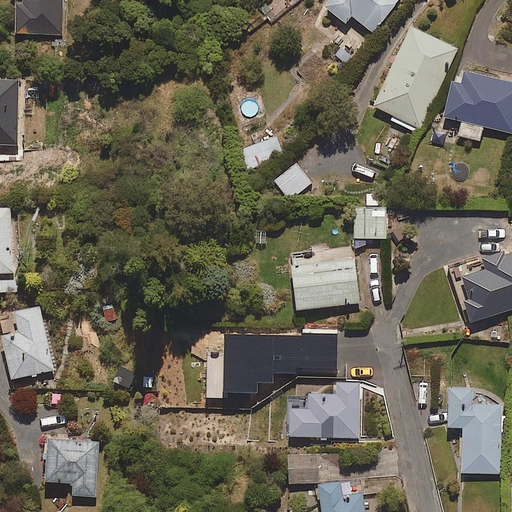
[(62,34),(62,0),(16,0),(16,34),(62,34)]
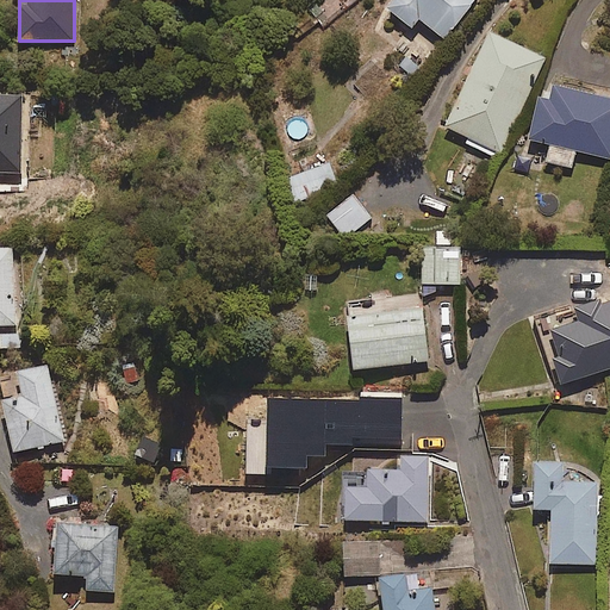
[(444,38),(474,0),(391,0),(386,8),(410,27),(418,18),(444,38)]
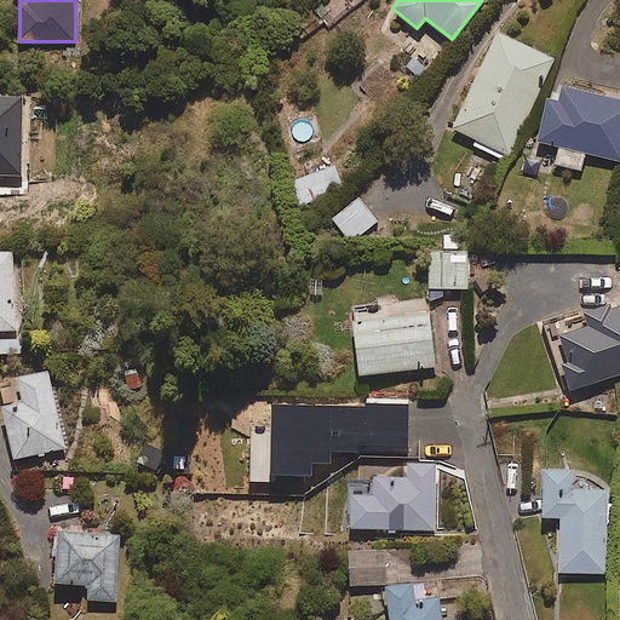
[(509,156),(555,58),(498,33),(452,131),(509,156)]
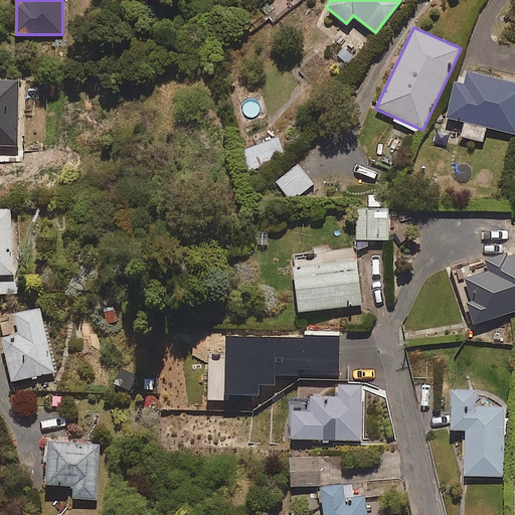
[(514,82),(469,71),(466,83),(456,80),(447,116),(465,121),(461,136),(483,142),(487,127),(514,134),(514,82)]
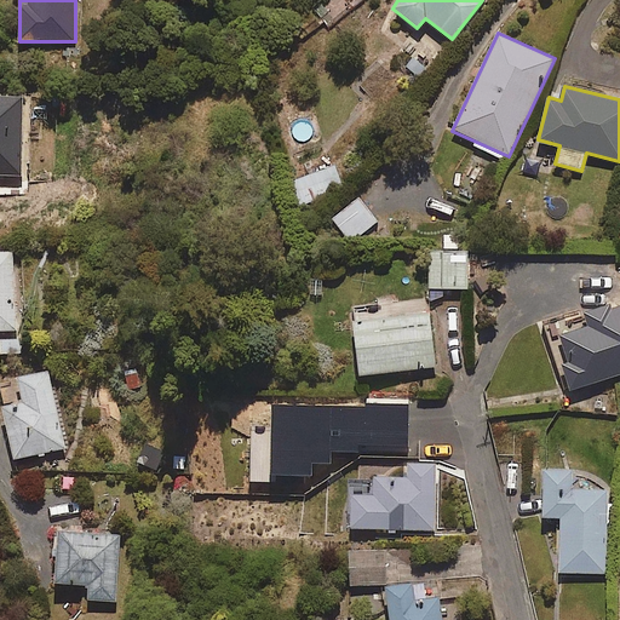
[(0,174),(21,176),(22,96),(0,96),(0,174)]
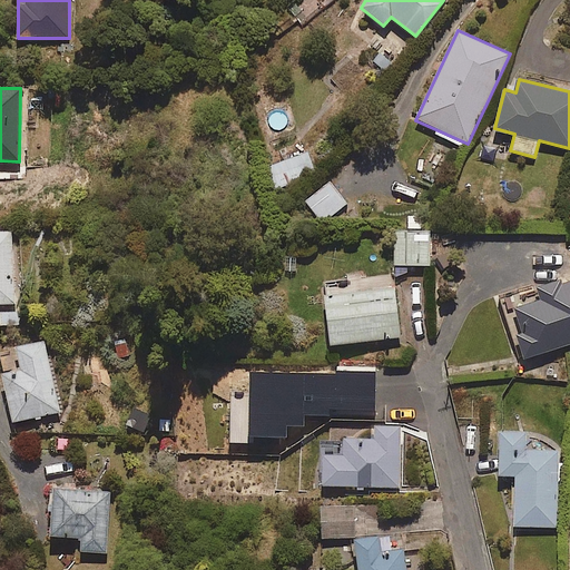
[(279,188),(316,173),(307,151),(271,166),(279,188)]
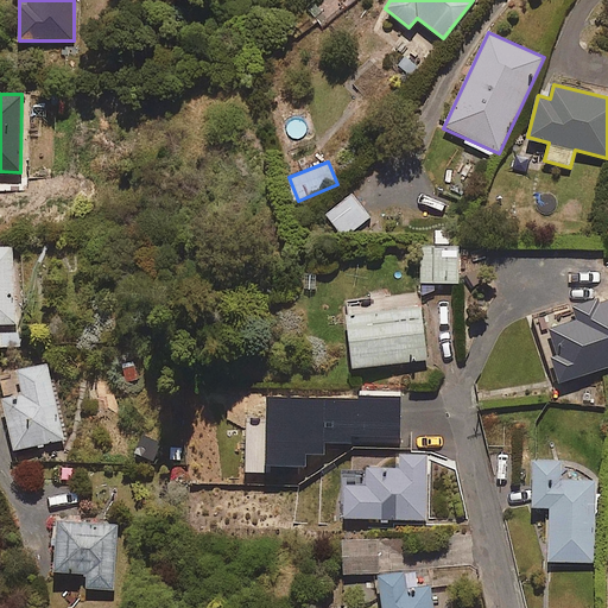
[(341,240),(371,217),(352,194),(322,216),(341,240)]
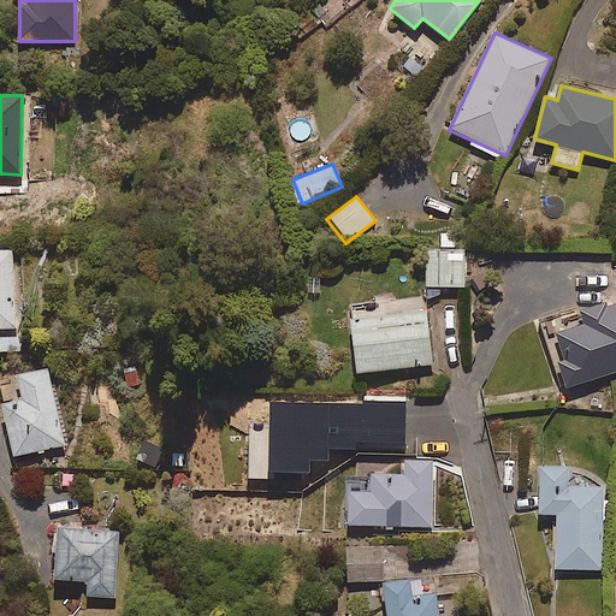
[(465,286),(465,234),(442,234),(442,249),(427,249),(426,286),(465,286)]
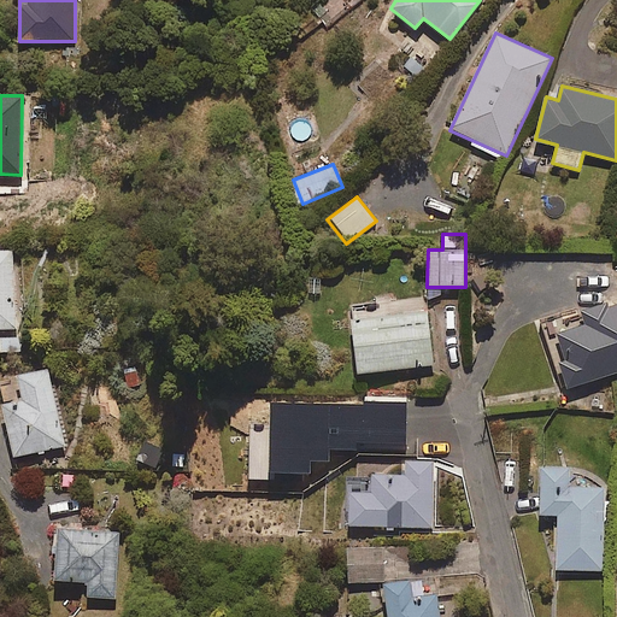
[(0,329),(16,328),(12,251),(0,251),(0,329)]
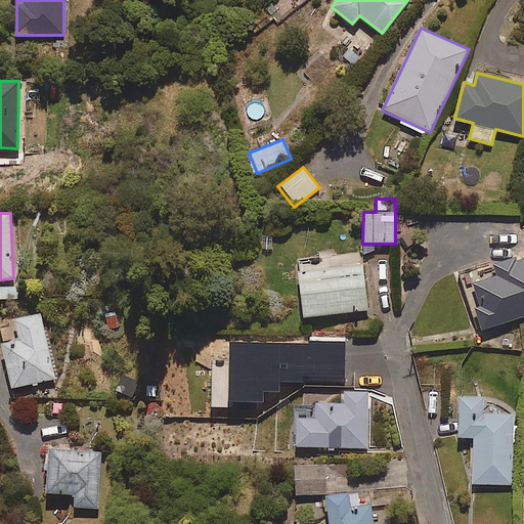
[(482,329),(523,315),(523,257),(518,259),(517,256),(493,263),(497,275),(473,284),(480,306),(475,307),(482,329)]
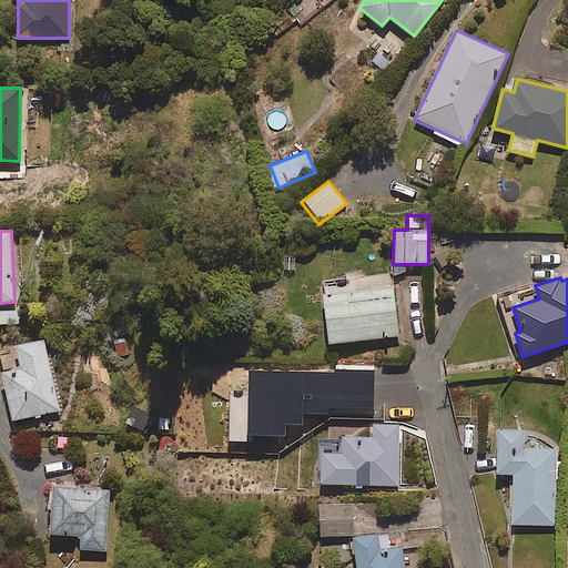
[(328,344),(399,336),(394,287),(323,295),(328,344)]
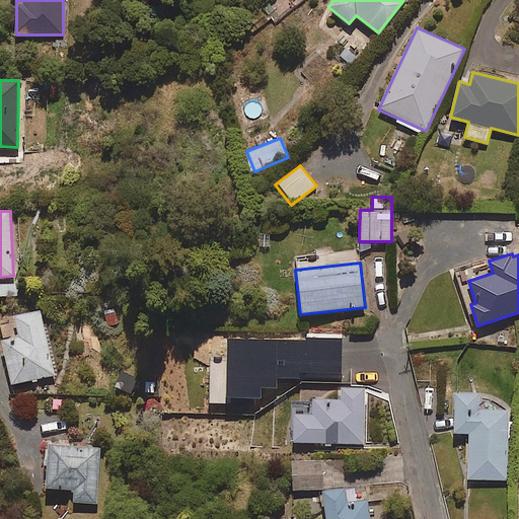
[(0,297),(20,297),(19,284),(0,285),(0,297)]
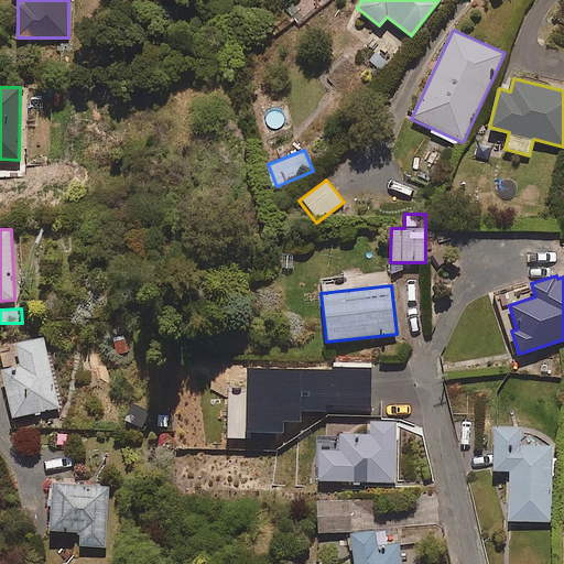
[(13,418),(60,408),(43,338),(15,344),(21,368),(2,371),(13,418)]
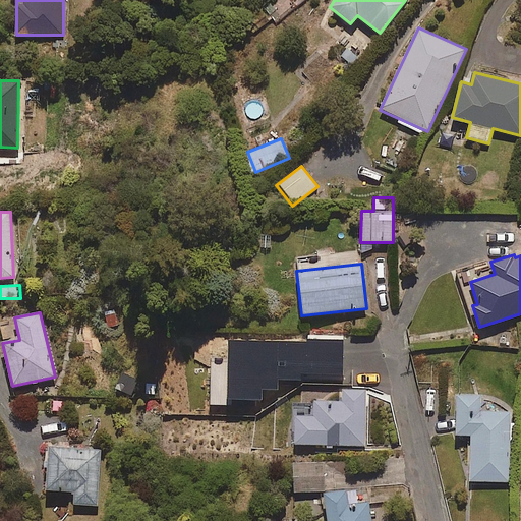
[(343,382),(344,335),(308,334),(308,343),(229,341),(228,399),(263,400),(263,390),(278,390),(279,380),(343,382)]
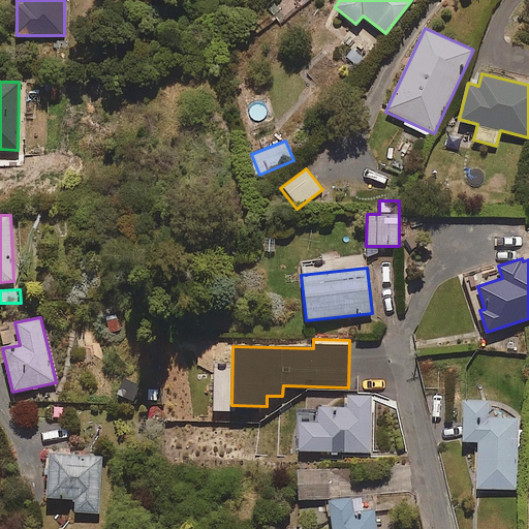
[(370,453),(372,395),(345,395),(345,407),(319,406),(319,422),(300,422),(300,450),(370,453)]
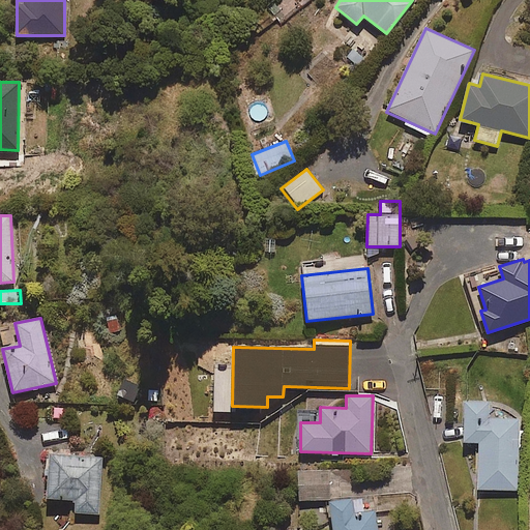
[(489,418),(490,403),(465,402),(464,442),(480,443),(478,490),(518,491),(520,419),(489,418)]
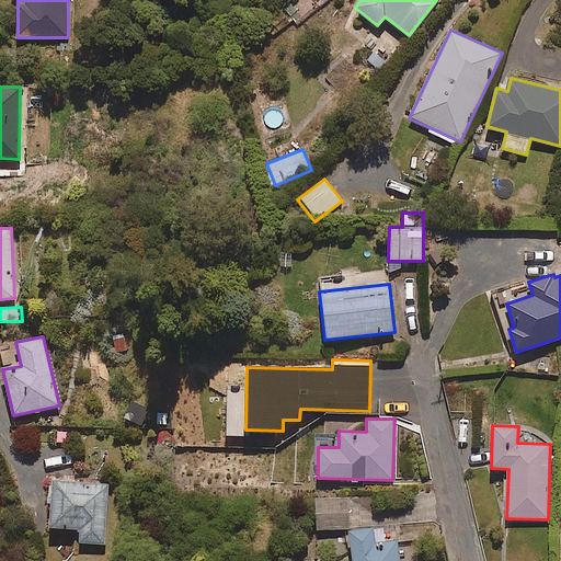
[(105,545),(107,483),(53,481),(50,528),(80,529),(79,544),(105,545)]
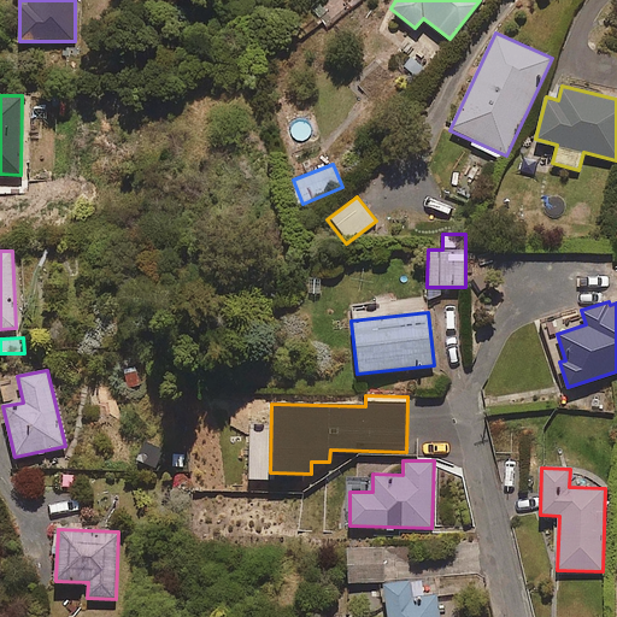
[(385,581),(383,548),(347,551),(348,583),(385,581)]
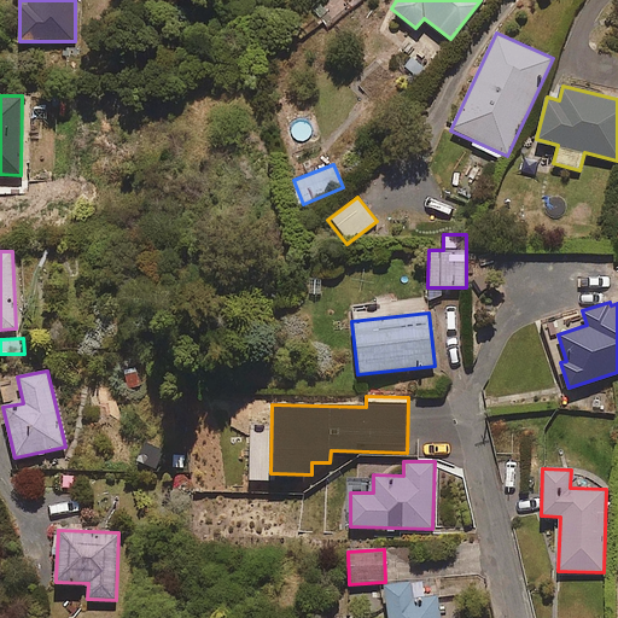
[(425,599),(423,581),(385,586),(389,617),(441,617),(438,598),(425,599)]
